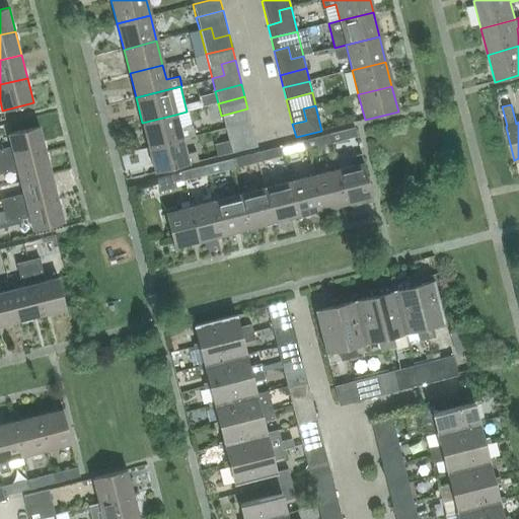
[(239,137),(253,133),(247,108),(221,116),(224,128),(236,125),(239,137)]
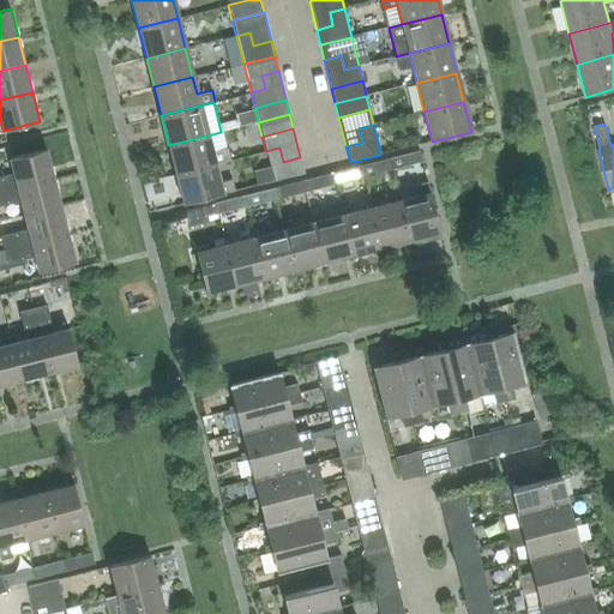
[(175,174),(215,164),(230,160),(227,149),(211,152),(208,136),(168,145),(175,174)]
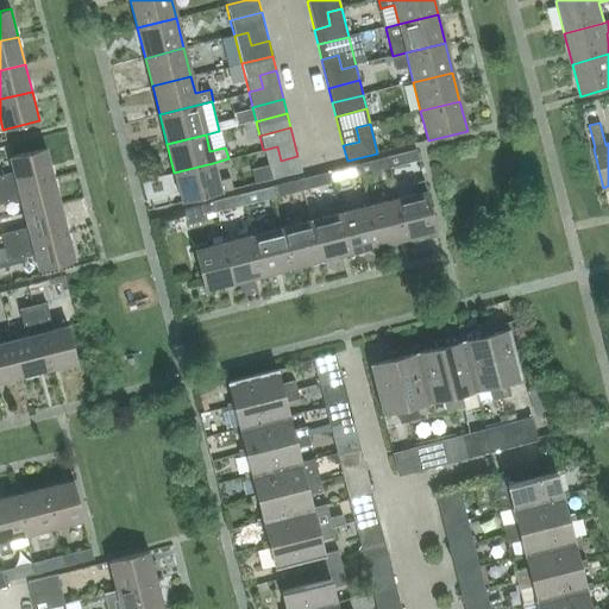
[(297,156),(281,161),(277,146),(263,150),(270,181),(301,173),(297,156)]
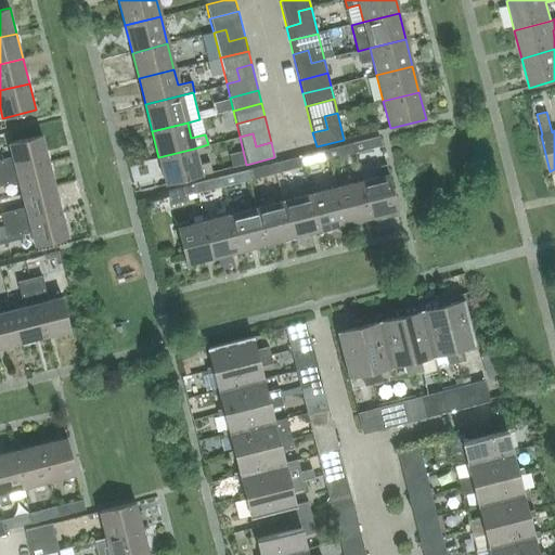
[(0,172),(48,160),(41,134),(9,142),(12,156),(0,158),(0,172)]
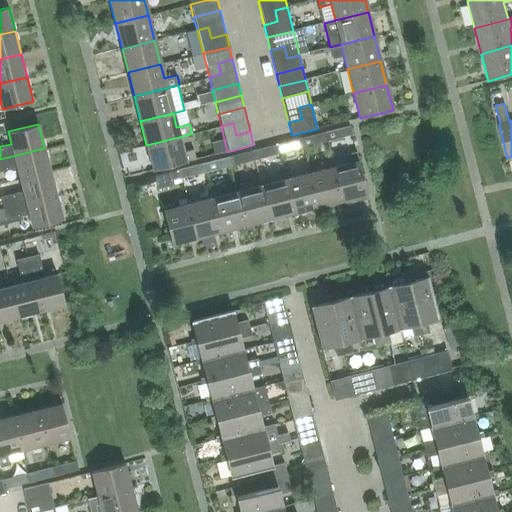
[(325,132),(327,141),(352,135),(350,126),(325,132)]
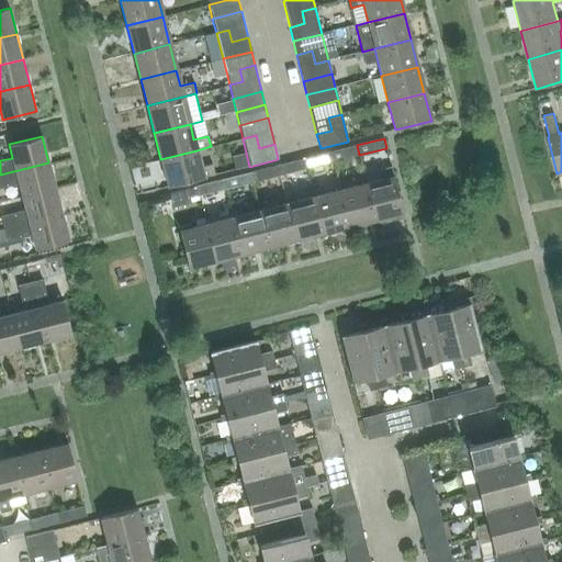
[(334,161),(359,155),(357,145),(332,152),(334,161)]
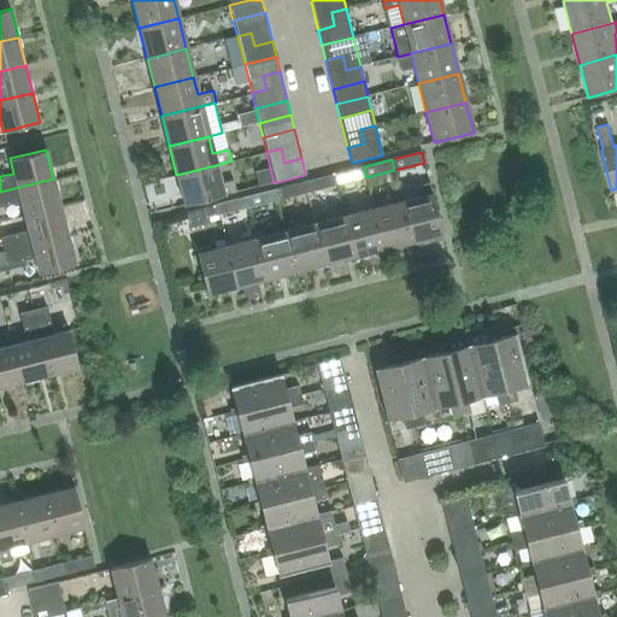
[(216,165),(176,175),(184,205),(236,193),(233,181),(221,183),(216,165)]
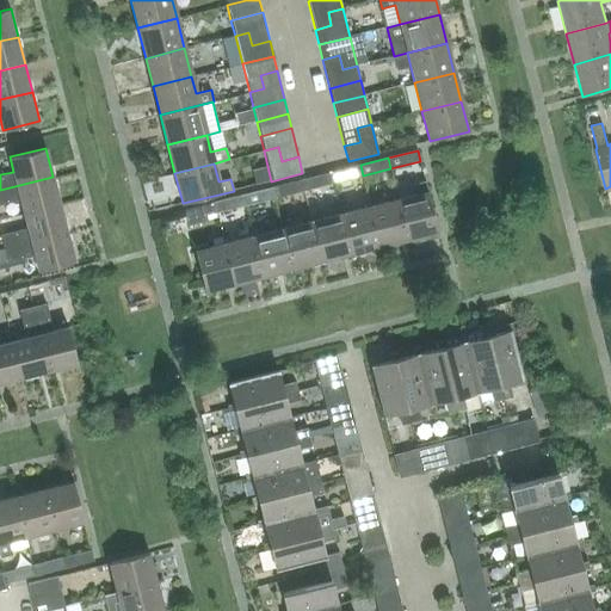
[(333,183),(363,176),(360,165),(331,173),(333,183)]
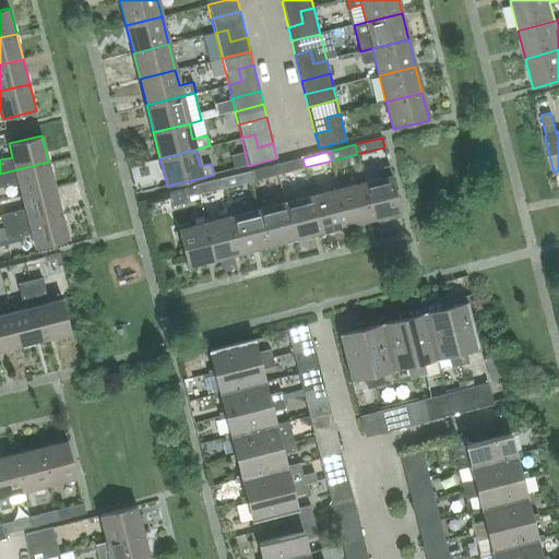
[(278,174),(305,167),(302,158),(276,165),(278,174)]
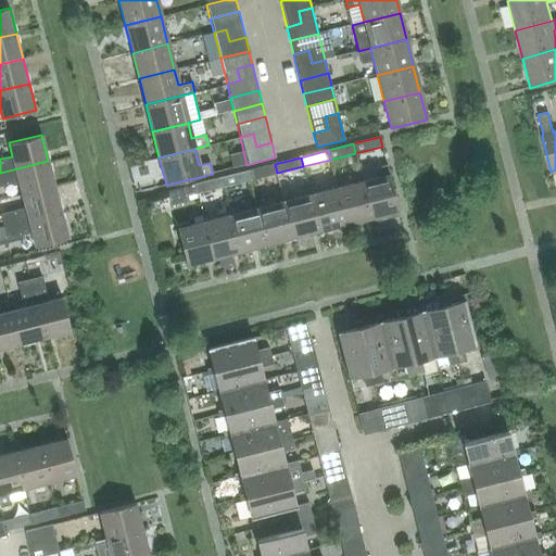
[(22,194),(54,186),(48,161),(0,173),(0,185),(19,180),(22,194)]
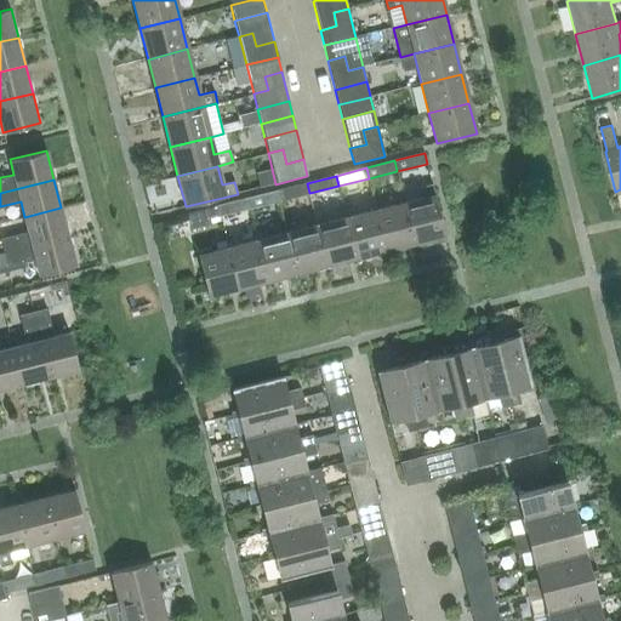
[(279,201),(309,193),(307,183),(277,191),(279,201)]
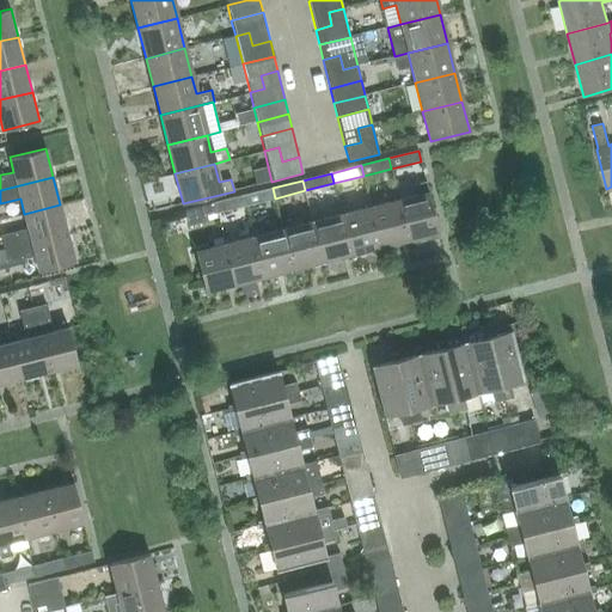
[(398,200),(408,239),(439,231),(428,191),(426,182),(414,184),(416,195),(398,200)]
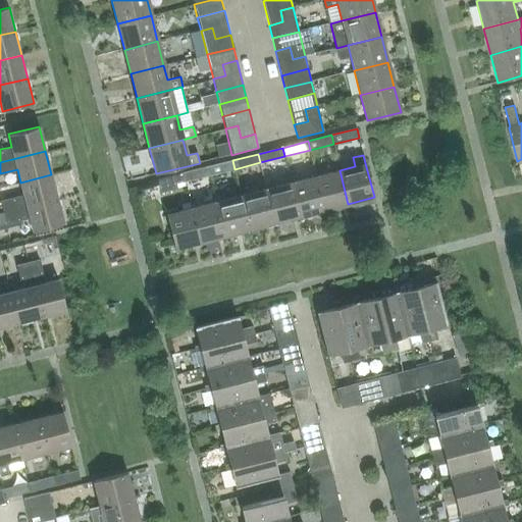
[(210,175),(235,169),(232,160),(208,166),(210,175)]
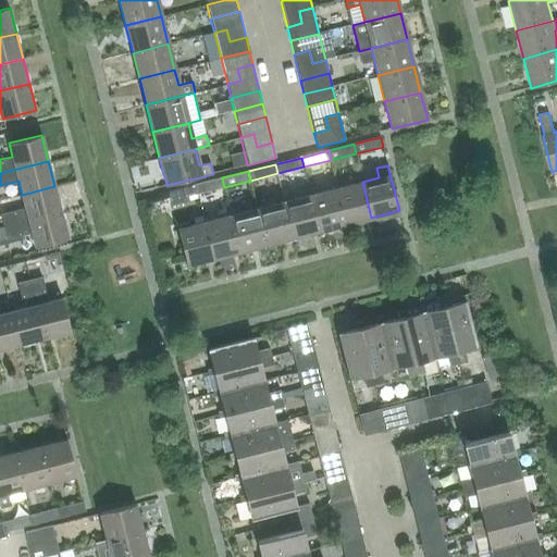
[(197,195),(224,187),(222,177),(195,184),(197,195)]
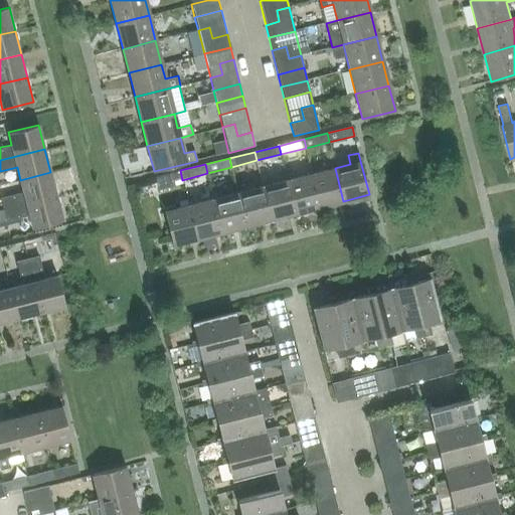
[(319,207),(343,201),(335,168),(311,174),(319,207)]
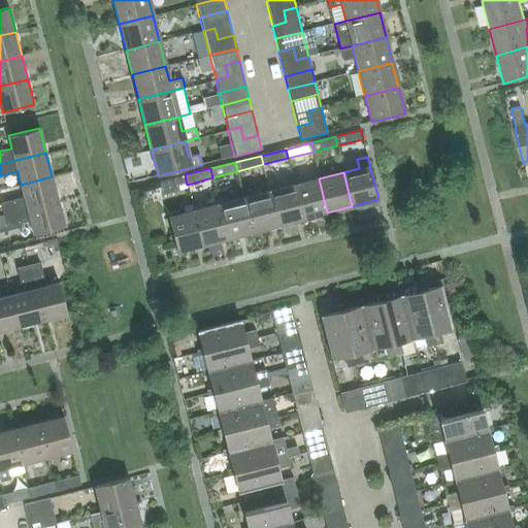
[(178,186),(187,185),(185,174),(159,180),(163,195),(179,191),(178,186)]
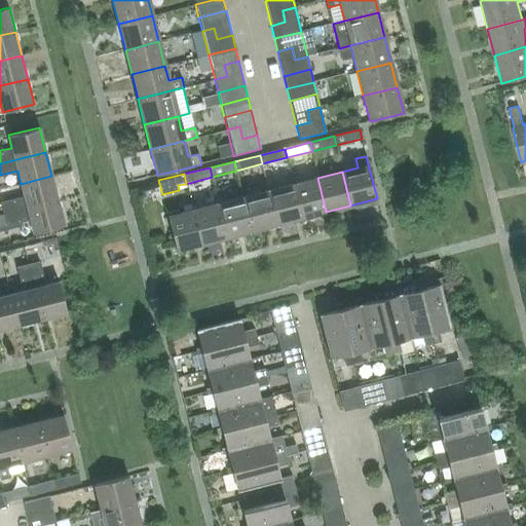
[(4,214),(58,200),(51,176),(21,184),(24,195),(1,201),(4,214)]
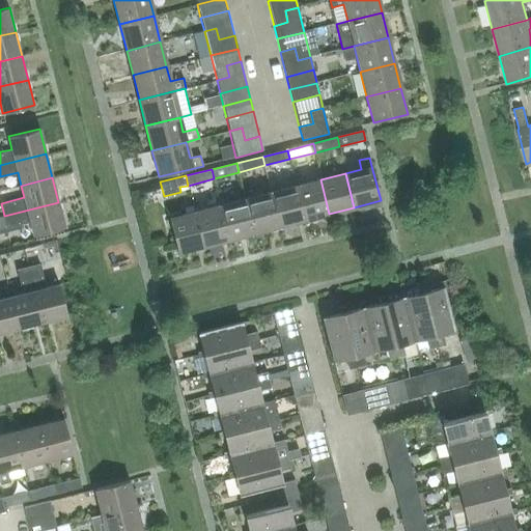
[(304,220),(329,214),(320,179),(295,186),(304,220)]
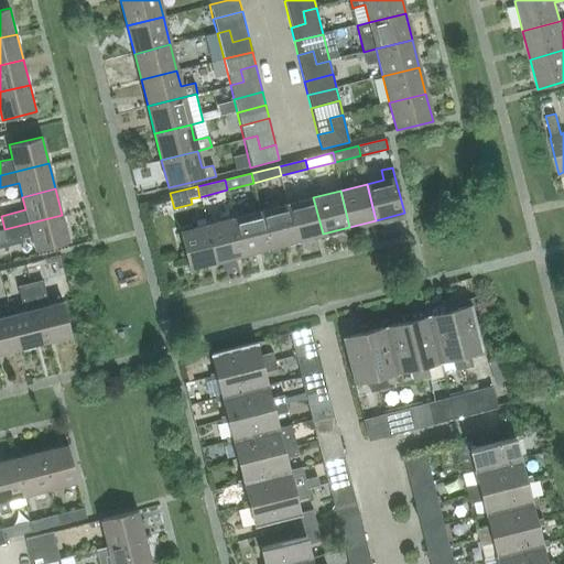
[(295,240),(286,204),(285,197),(274,199),(277,207),(259,212),(269,248),(295,240)]
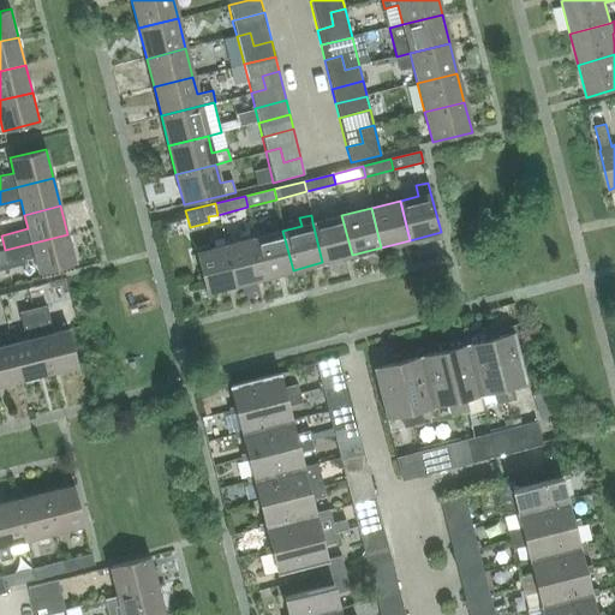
[(322,262),(352,255),(341,215),(312,222),(322,262)]
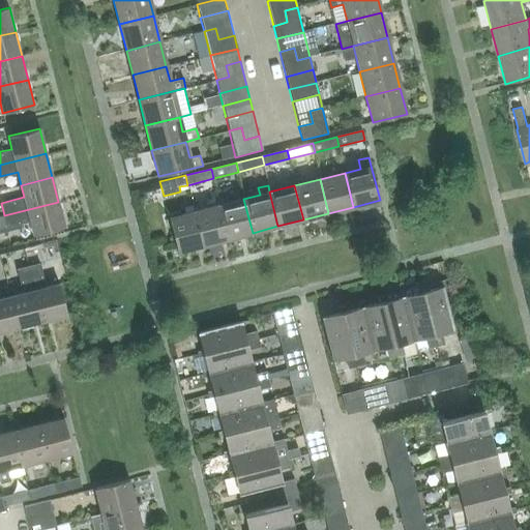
[(228,239),(253,233),(243,199),(219,205),(228,239)]
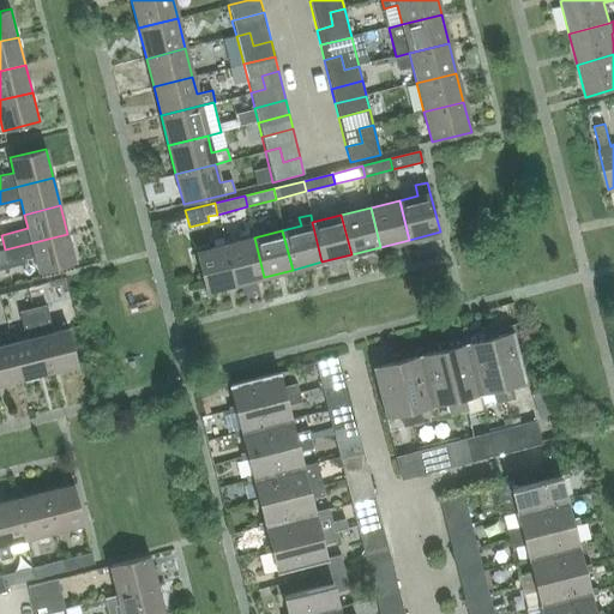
[(67,234),(5,250),(7,263),(35,256),(38,272),(74,263),(67,234)]
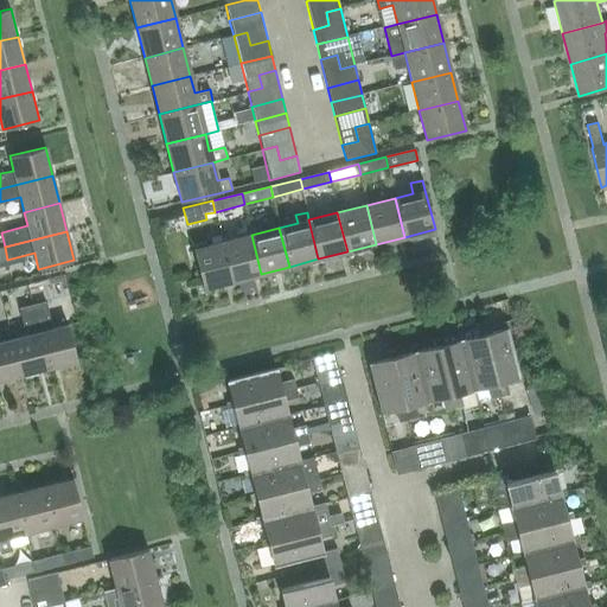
[(232,281),(223,242),(221,235),(209,237),(210,244),(193,249),(203,288),(232,281)]
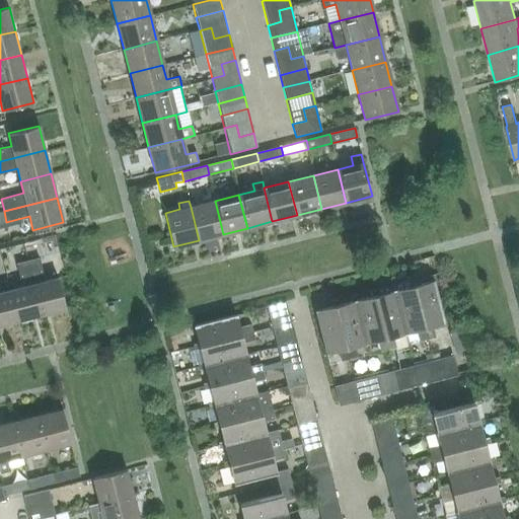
[(199,240),(223,234),(215,201),(191,207),(199,240)]
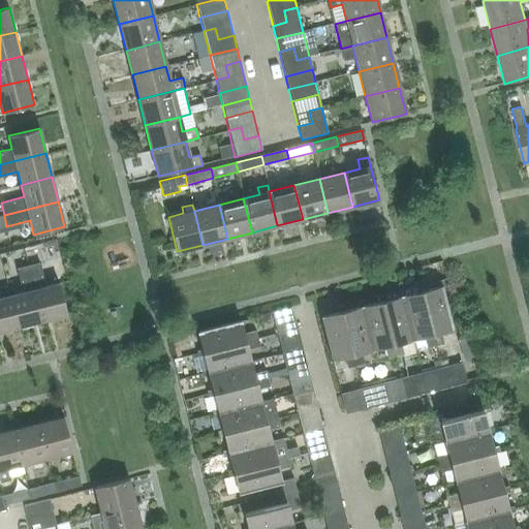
[(28,266),(42,320),(67,314),(59,283),(45,286),(40,262),(28,266)]
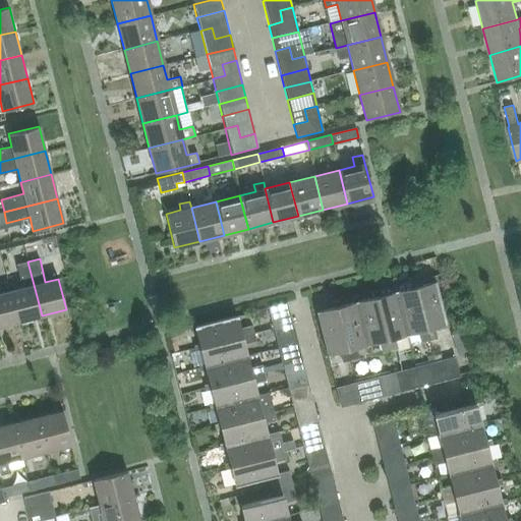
[(18,322),(42,315),(27,262),(17,265),(22,288),(10,291),(18,322)]
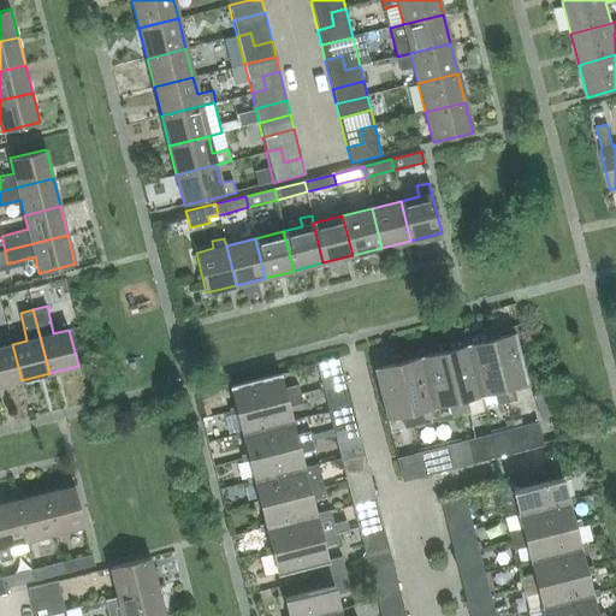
[(491,339),(507,402),(516,401),(513,386),(527,383),(515,333),(517,332),(516,325),(510,327),(511,335),(496,338),(491,339)]
